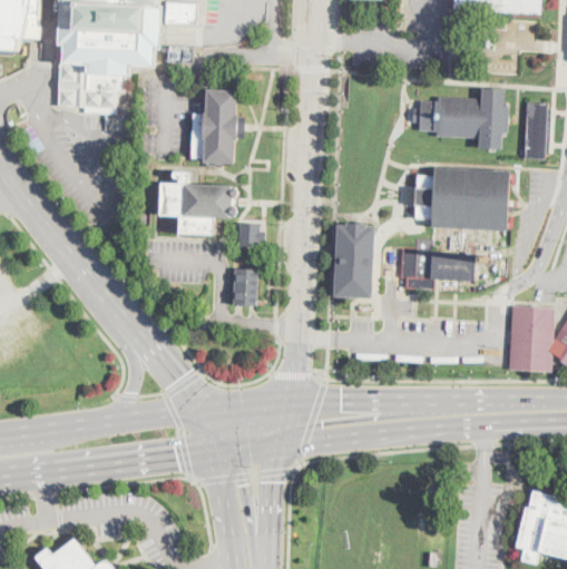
[(162,0),(160,28),(159,49),(154,50),(153,68),(128,67),(128,77),(125,77),(124,92),(115,92),(115,109),(56,106),(57,65),(61,65),(61,46),(56,46),(58,1),(61,1),(61,0),(40,0),(39,39),(29,39),(25,39),(23,52),(12,52),(0,51),(0,0),(162,0)]
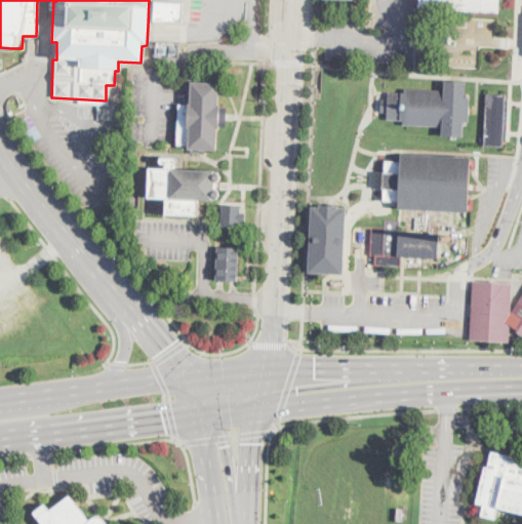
[(419,0),(499,0),(499,12),(419,6),(419,0)]
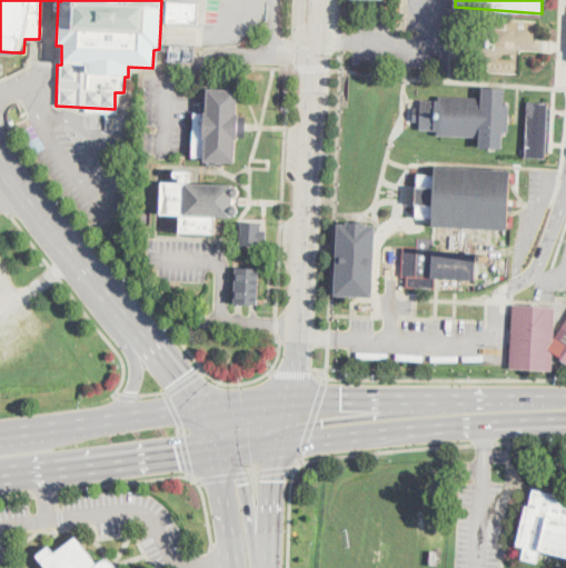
[(196,2),(196,23),(165,22),(166,1),(196,2)]
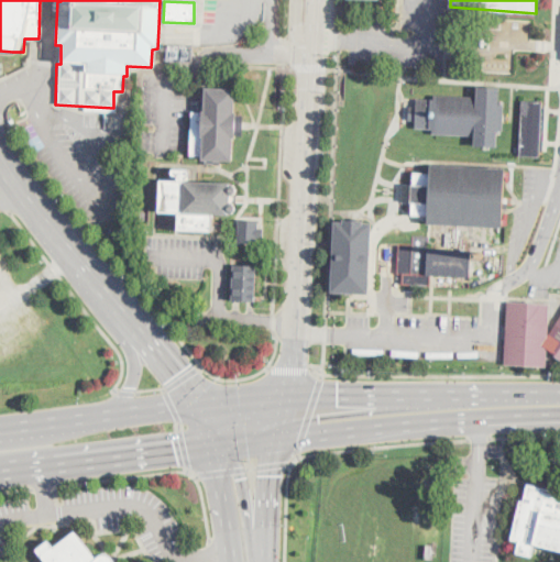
[(233,111),(233,114),(240,114),(239,135),(232,135),(232,138),(230,138),(229,160),(199,158),(199,154),(186,154),(188,111),(200,112),(201,87),(232,88),(231,111),(233,111)]
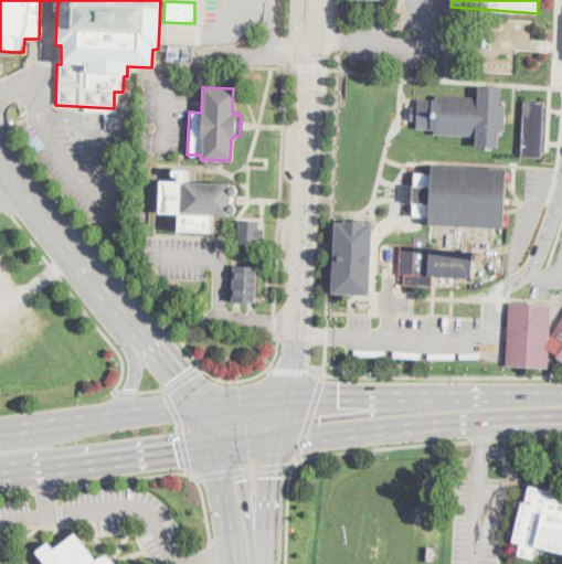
[(500,89),(498,106),(505,106),(502,132),(497,132),(496,150),(474,148),(475,139),(431,136),(432,131),(413,130),(413,123),(406,121),(407,108),(414,108),(415,102),(428,103),(428,100),(433,100),(433,96),(475,99),(476,87),(500,89)]
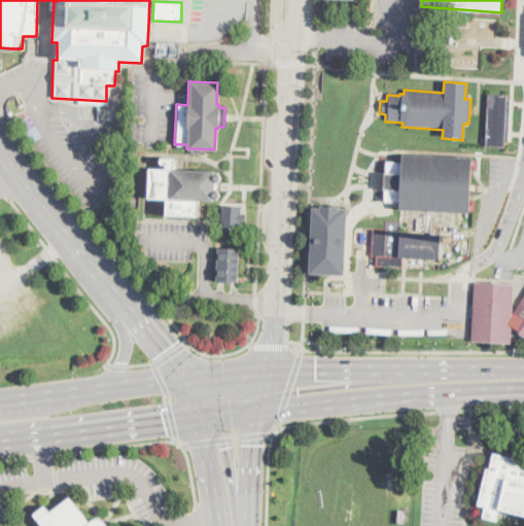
[(509,102),(507,143),(503,143),(503,147),(484,146),(486,96),(505,97),(504,102),(509,102)]
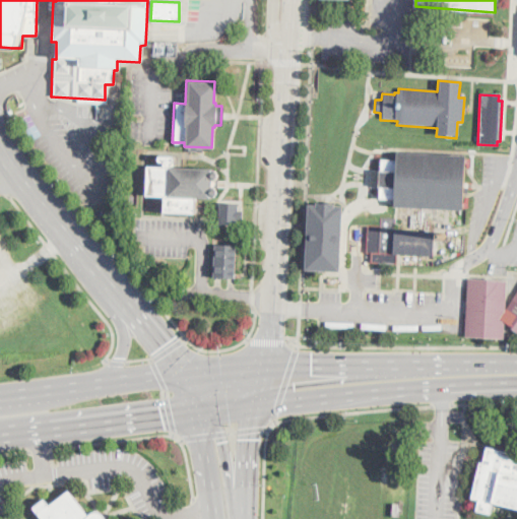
[(464,156),(463,173),(462,210),(394,208),(395,201),(378,200),(379,172),(380,160),(396,161),(396,154),(464,156)]
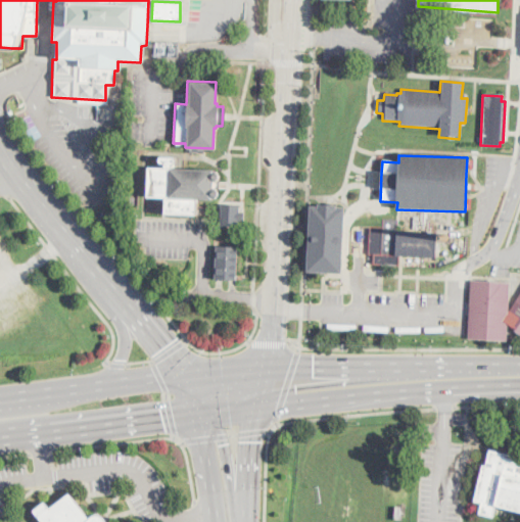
[(170,162),(169,169),(211,171),(215,172),(216,174),(216,175),(216,178),(215,179),(210,180),(210,188),(213,188),(215,190),(216,193),(215,195),(213,197),(210,197),(194,197),(193,214),(161,212),(163,196),(146,196),(146,168),(161,168),(162,162),(158,161),(156,160),(156,157),(158,156),(171,156),(173,158),(173,160),(172,162),(170,162)]
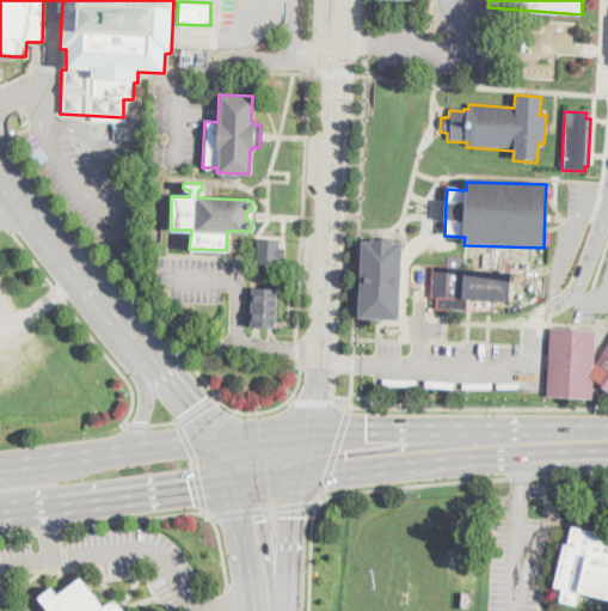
[(284,249),(283,260),(278,260),(277,268),(256,267),(257,240),(278,240),(277,249),(284,249)]
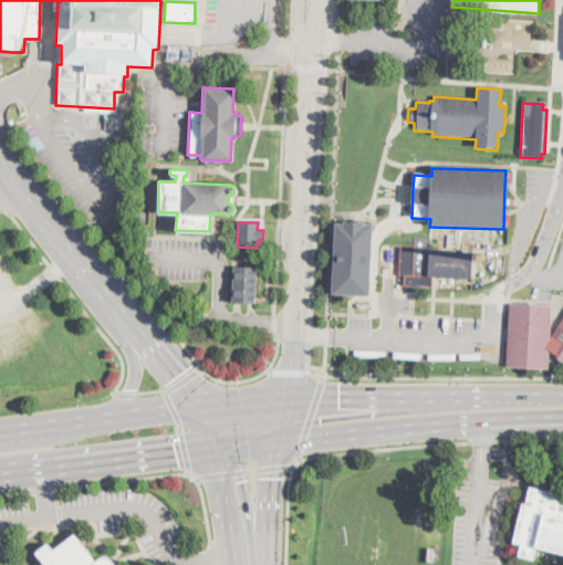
[(363,223),(363,226),(372,227),(368,296),(332,295),(335,226),(343,226),(344,222),(363,223)]
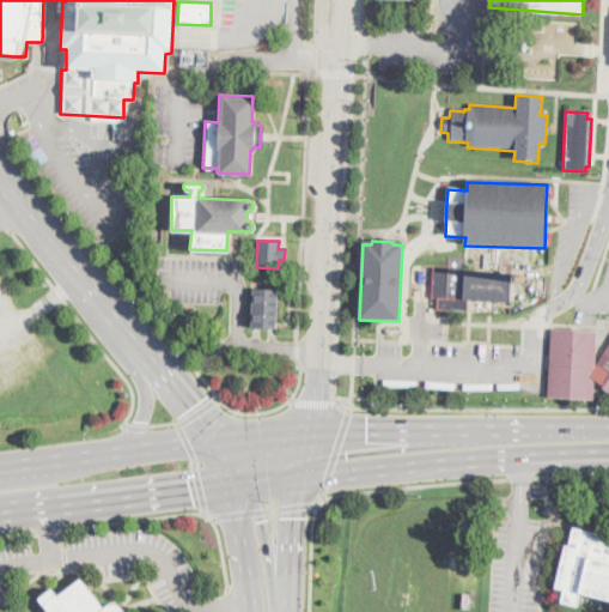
[(466,260),(464,271),(511,273),(511,276),(516,277),(516,283),(510,283),(509,303),(467,301),(466,313),(436,310),(437,300),(431,300),(432,268),(446,268),(448,259),(466,260)]
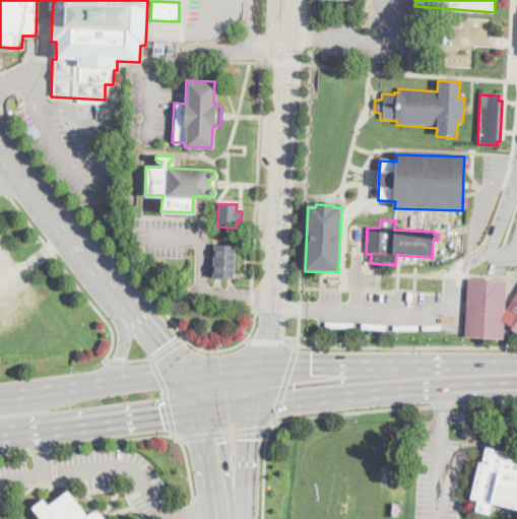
[(234,278),(234,280),(212,279),(214,246),(235,246),(234,278)]
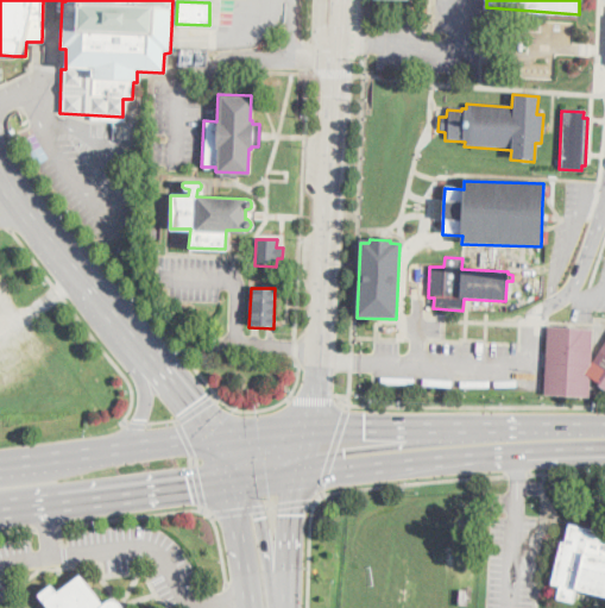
[(604,384),(583,370),(581,389),(544,387),(547,319),(585,320),(584,355),(604,321),(604,384)]
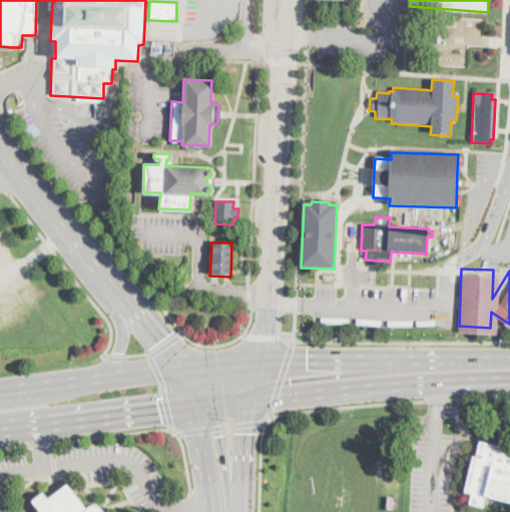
[(401,435),(400,449),(390,447),(392,434),(401,435)]
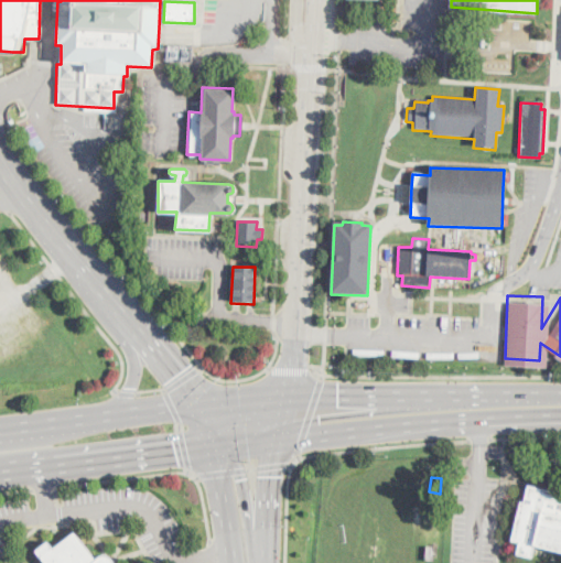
[(560,496),(560,552),(532,547),(530,559),(516,554),(518,543),(510,542),(519,504),(522,504),(526,487),(560,496)]
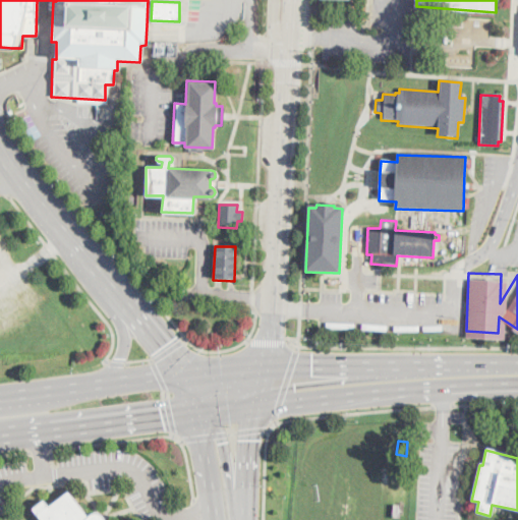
[(66,494),(87,518),(91,515),(94,514),(99,515),(103,518),(104,519),(39,519),(32,510),(42,502),(47,509),(66,494)]
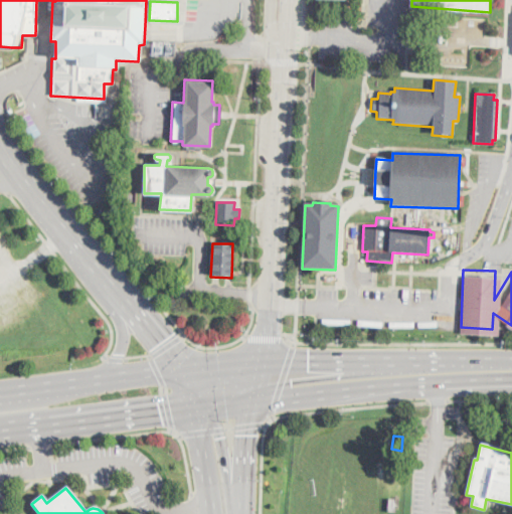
All buildings are outlined.
